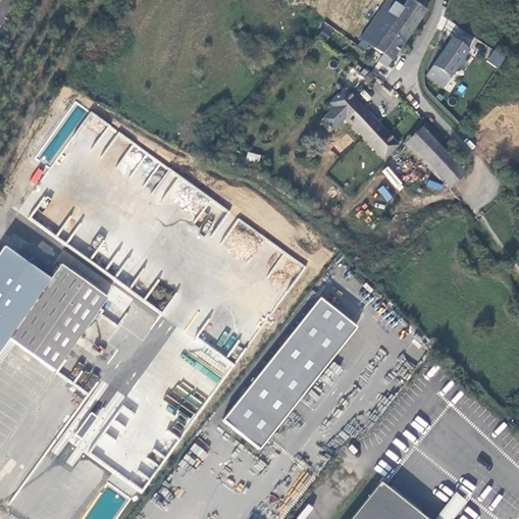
[(386,0),(362,36),(373,44),(368,52),(388,64),(426,7),(424,5),(427,0),(406,0),(403,5),(396,0),(386,0)]
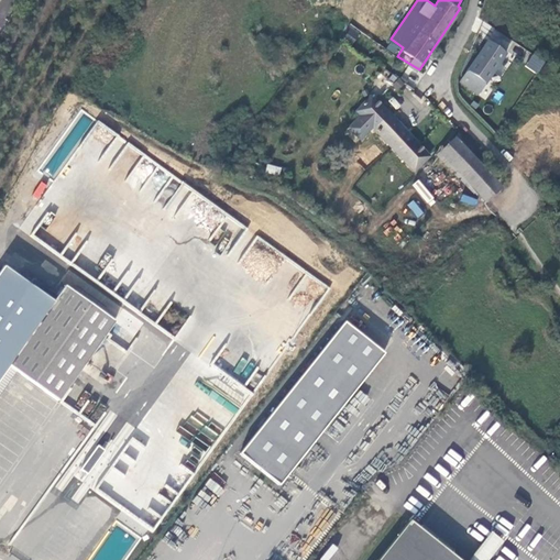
[(461,79),(480,92),(506,52),(487,40),(461,79)]
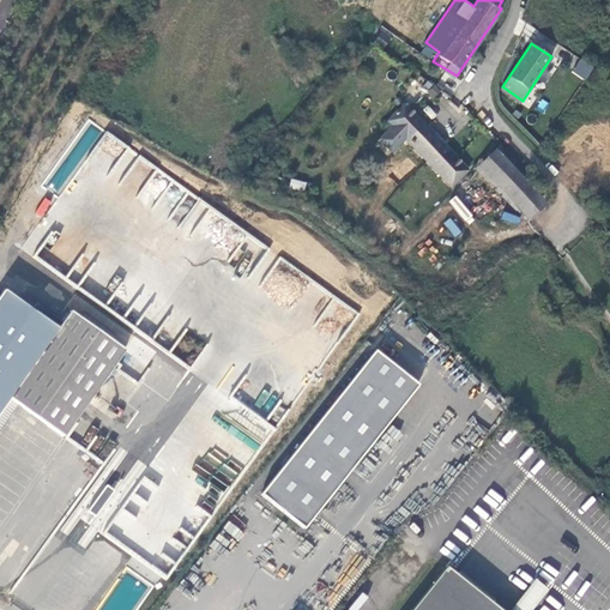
[(585,54),(575,68),(590,77),(598,62),(585,54)]
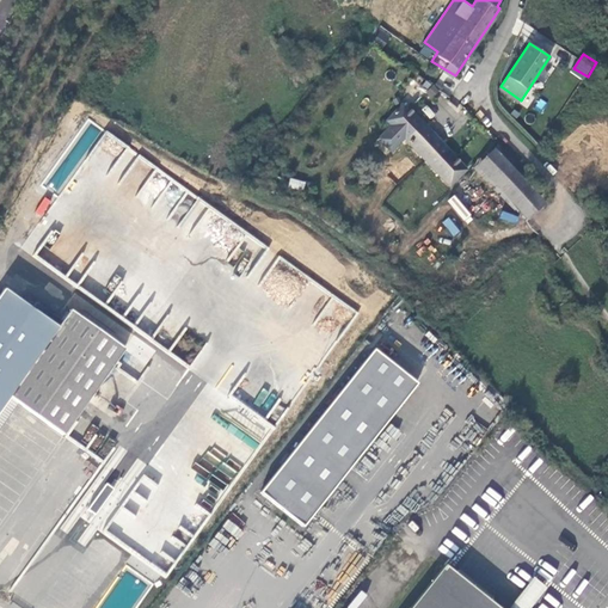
[(392,124),(380,137),(393,149),(407,137),(452,183),(467,167),(411,109),(428,91),(413,75),(401,87),(406,92),(401,98),(405,103),(388,121),(392,124)]
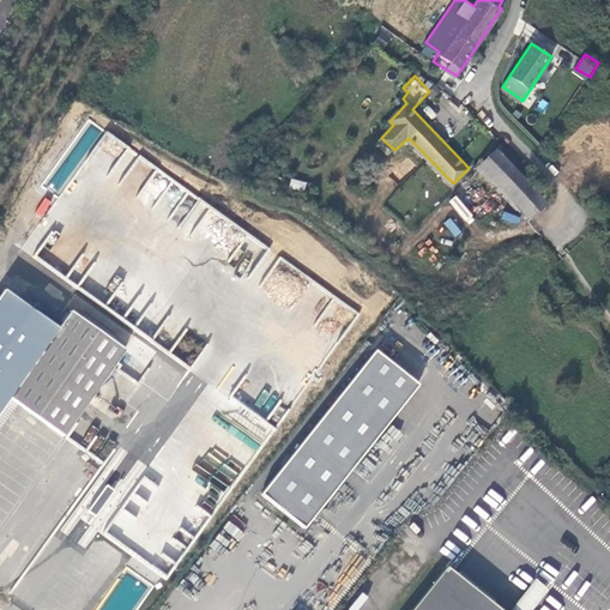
[(479,164),(530,218),(549,201),(497,149),(479,164)]
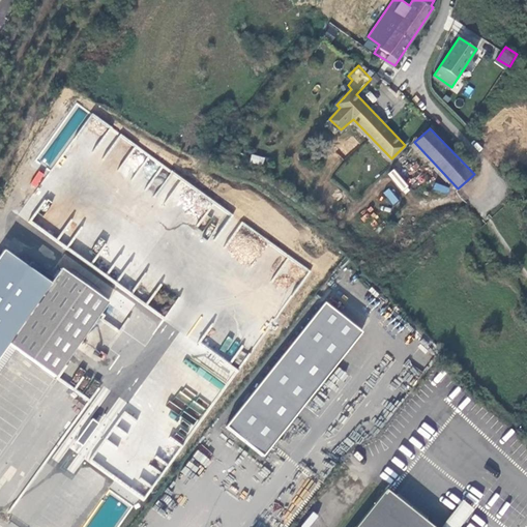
[(223,196),(172,260),(222,297),(271,234),(223,196)]
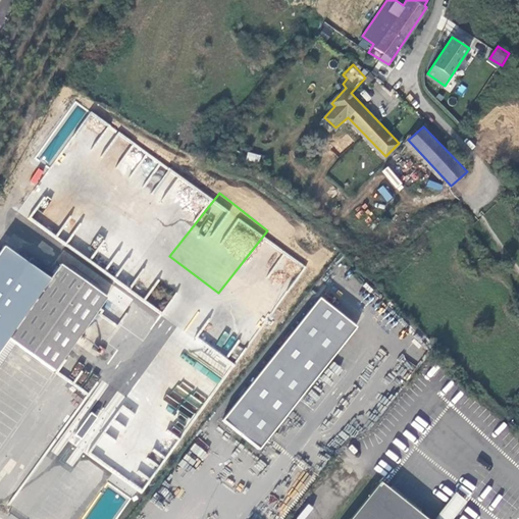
[(42,293),(87,325),(107,297),(62,263),(57,270),(36,254),(31,261),(7,244),(0,253),(0,352),(10,338),(16,341),(21,344),(38,322),(27,314),(42,293)]
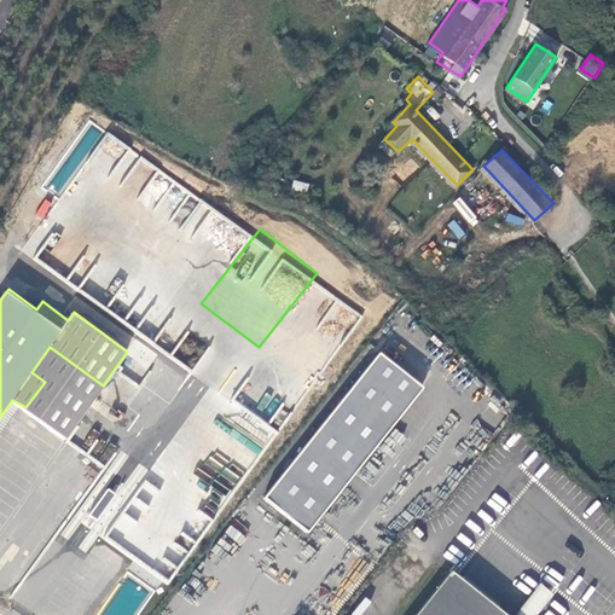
[(259,347),(201,303),(164,349),(221,395),(259,347)]
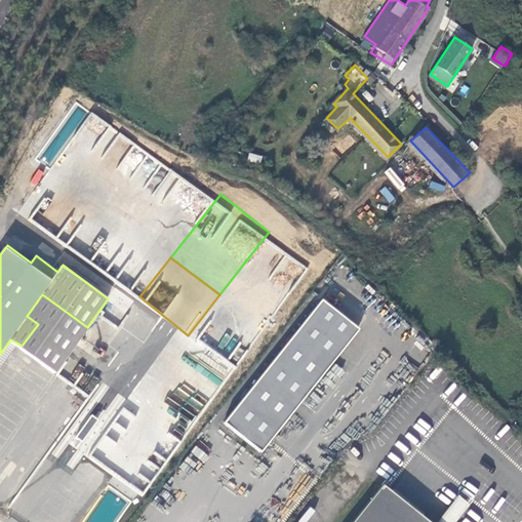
[(56,370),(87,327),(42,294),(27,316),(38,324),(22,346),(56,370)]
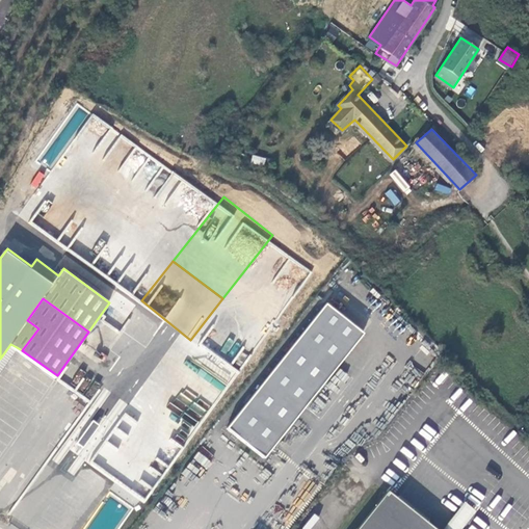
[(228,426),(266,455),(364,332),(327,301),(228,426)]
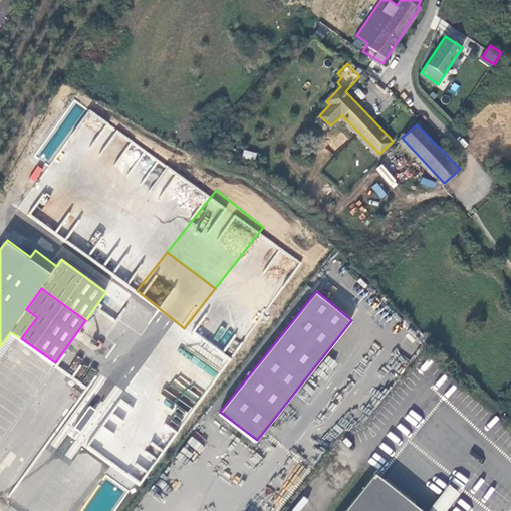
[(142,487),(158,454),(140,446),(134,458),(117,451),(114,457),(99,450),(103,441),(98,438),(95,444),(92,442),(89,450),(118,464),(114,474),(142,487)]
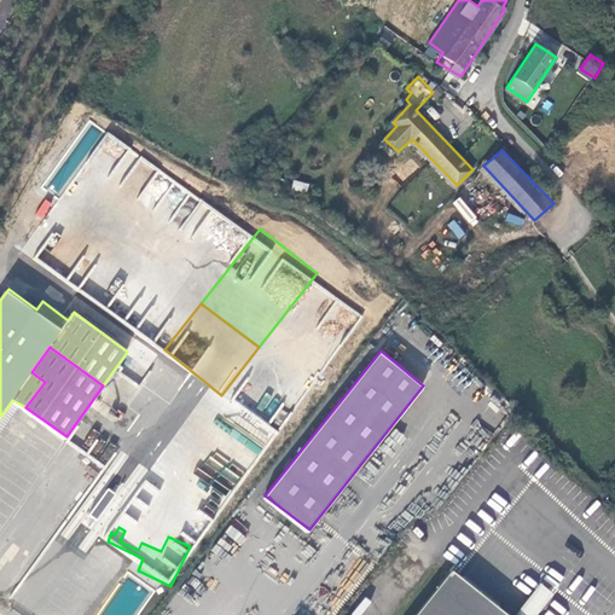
[(516,614),(511,614),(451,567),(413,614),(531,614),(551,589),(543,581),(516,614)]
